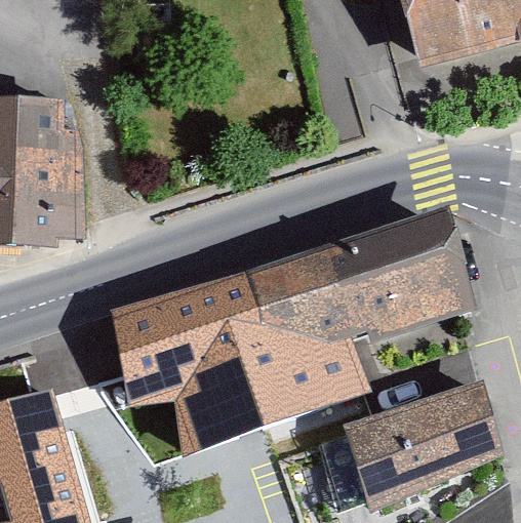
[(520,34),(520,0),(401,0),(417,62),(520,34)]
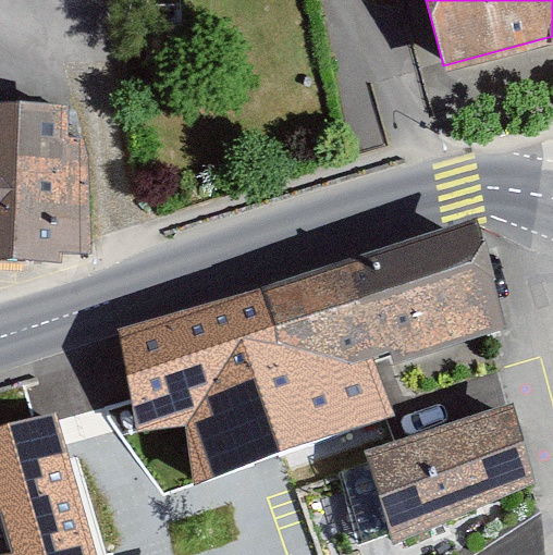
[(66,103),(0,102),(0,245),(59,247),(59,239),(85,239),(84,138),(66,138),(66,103)]
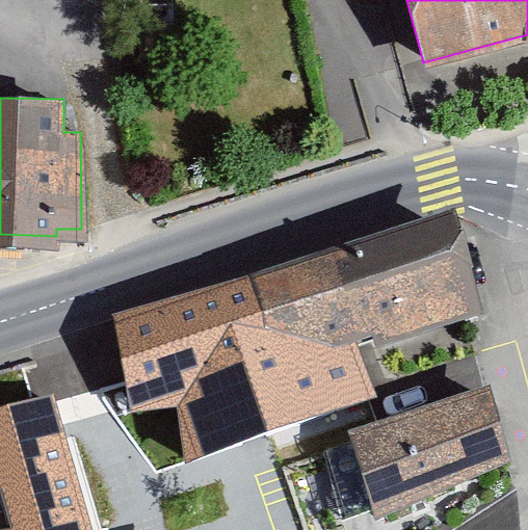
[(479,297),(450,209),(237,277),(283,418),(373,389),(357,338),(479,297)]
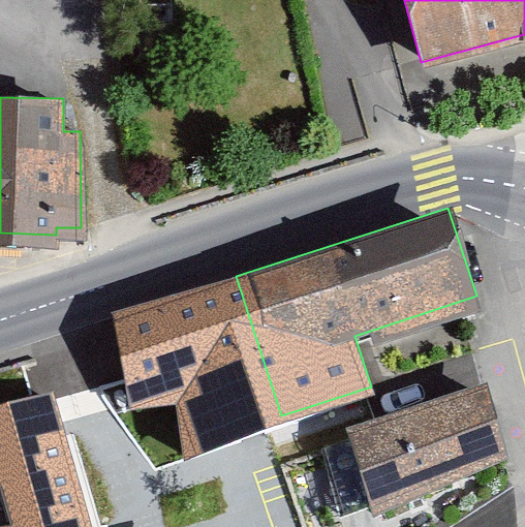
[(281,415),(236,276),(113,310),(129,409),(173,405),(184,459),(281,415)]
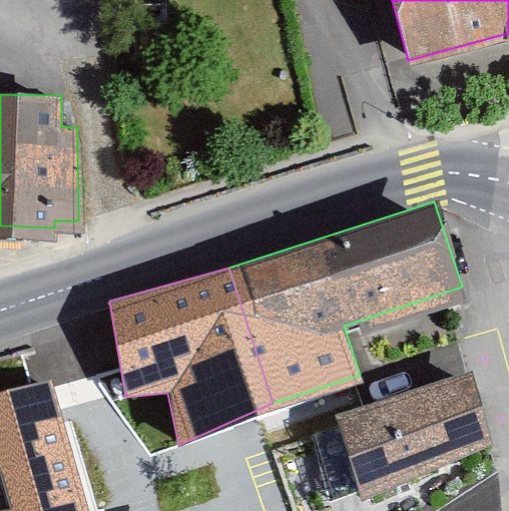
[(490,433),(469,372),(327,417),(354,497),(490,433)]
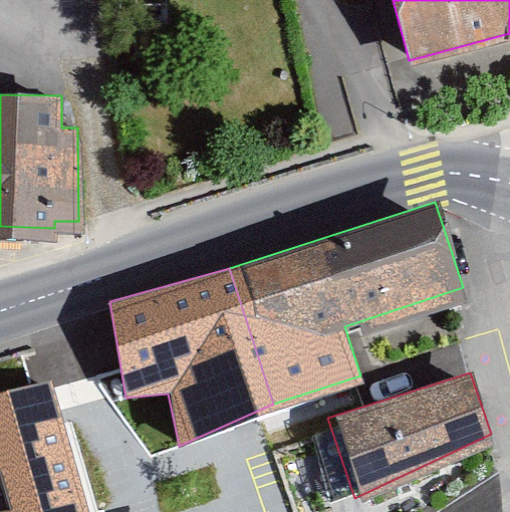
[(85,511),(48,382),(0,396),(0,511),(85,511)]
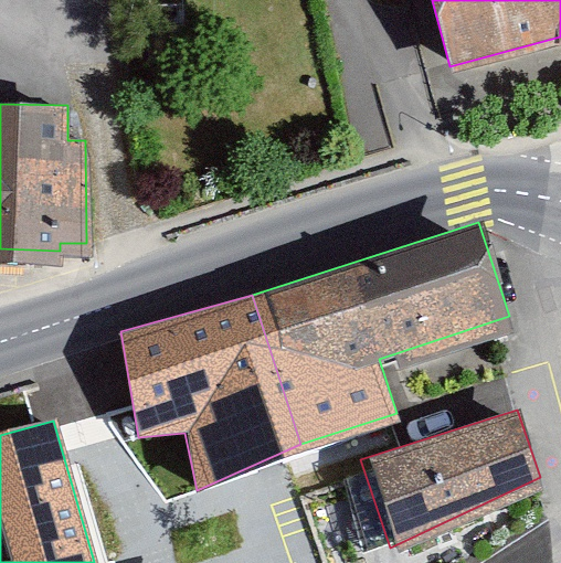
All buildings are outlined.
